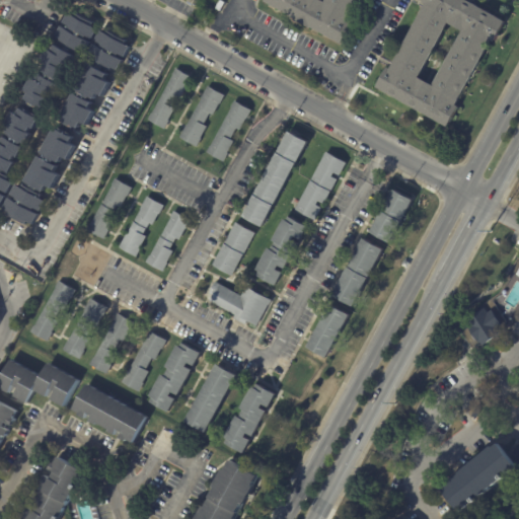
[(318,0),(322,2),(323,0),(356,0),(345,21),(350,23),(340,44),(308,26),(307,28),(292,20),(293,18),(263,1),(263,0),(318,0)]
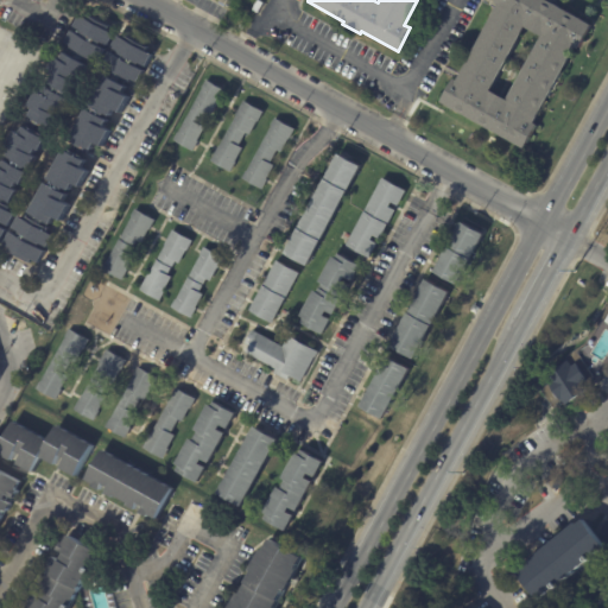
[(548,0),(593,25),(581,49),(577,48),(536,124),(539,125),(526,150),(442,103),(455,80),(458,81),(501,5),(498,2),(499,0),(548,0)]
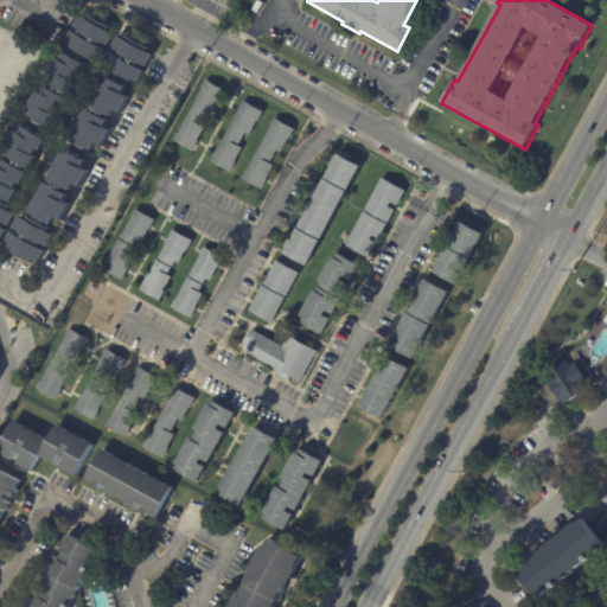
[(112,27),(109,31),(115,34),(109,46),(102,43),(100,46),(107,51),(100,62),(94,58),(91,63),(70,51),(72,46),(65,43),(72,32),(78,36),(81,31),(75,27),(81,16),(87,19),(89,16),(112,27)]
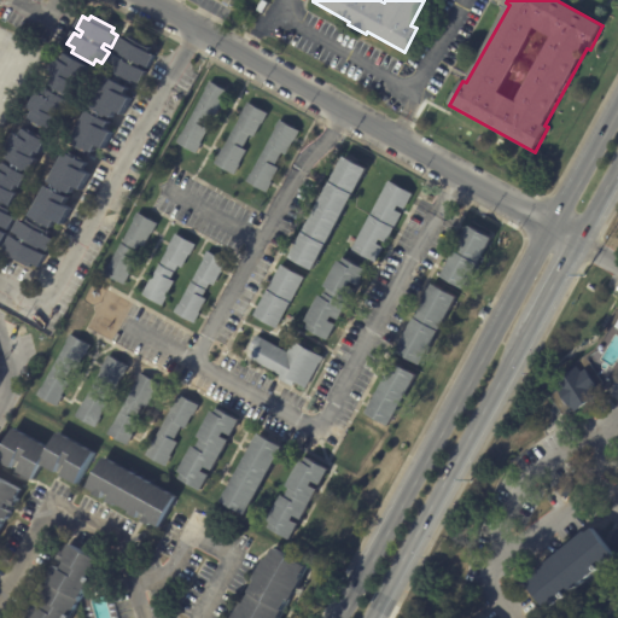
[(152,48),(150,53),(156,56),(149,68),(141,64),(139,69),(146,73),(140,85),(133,81),(132,85),(110,73),(112,68),(105,64),(111,53),(118,57),(121,52),(115,48),(121,36),(127,40),(129,36),(152,48)]
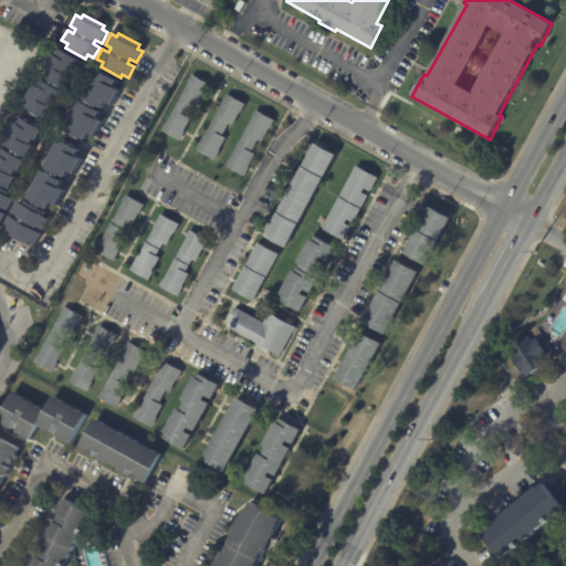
[(62,87),(41,76),(45,70),(41,66),(48,53),(53,55),(56,49),(77,60),(72,71),(67,69),(64,75),(67,77),(62,87)]
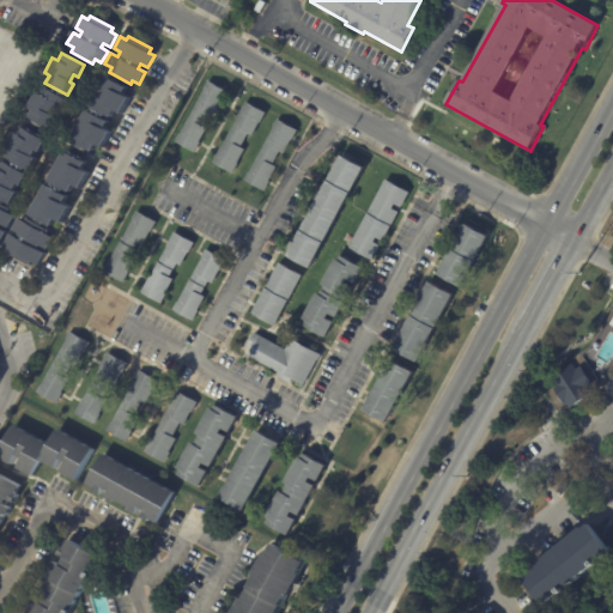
[(128,87),(131,89),(126,96),(133,99),(125,114),(117,110),(114,119),(93,107),(110,77),(128,87)]
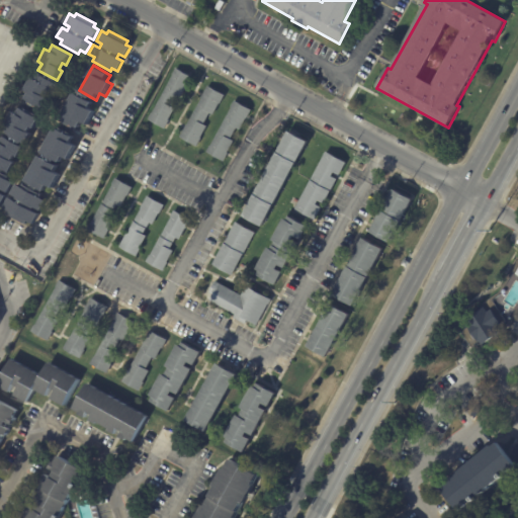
[(189,84),(182,98),(178,96),(172,107),(175,109),(169,120),(170,120),(165,130),(148,120),(152,113),(152,114),(173,76),(172,75),(176,69),(192,78),(189,84)]
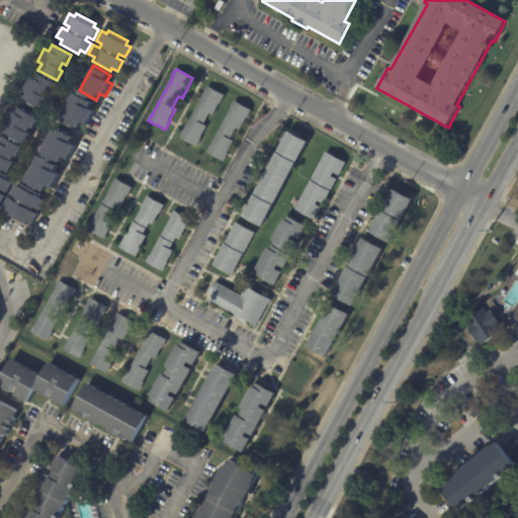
[(46,110),(27,100),(30,93),(26,91),(33,78),(37,81),(40,75),(60,85),(55,94),(52,93),(48,99),(51,100),(46,110)]
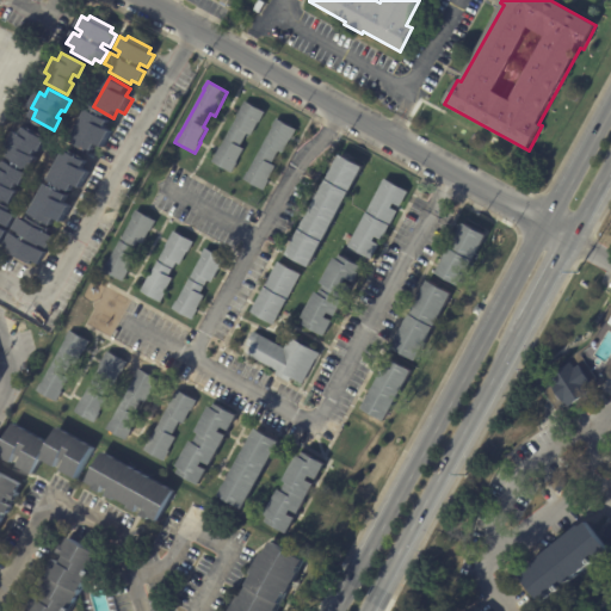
[(217,152),(220,147),(221,147),(236,118),(236,117),(245,102),(265,113),(259,123),(258,123),(251,136),(247,134),(240,147),(244,149),(236,162),(238,162),(232,173),(211,162),(217,152)]
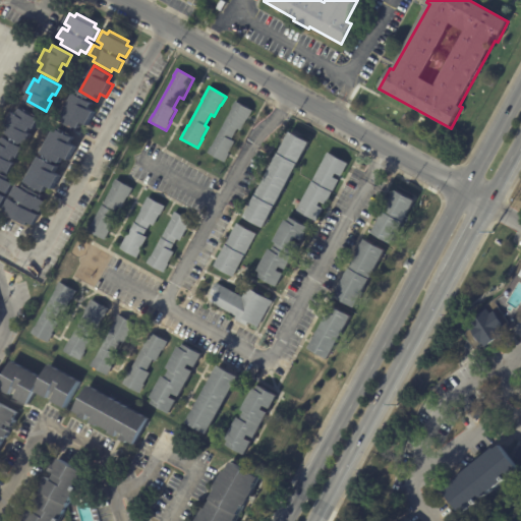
[(97,113),(91,125),(84,122),(81,128),(64,119),(77,94),(96,104),(92,110),(97,113)]
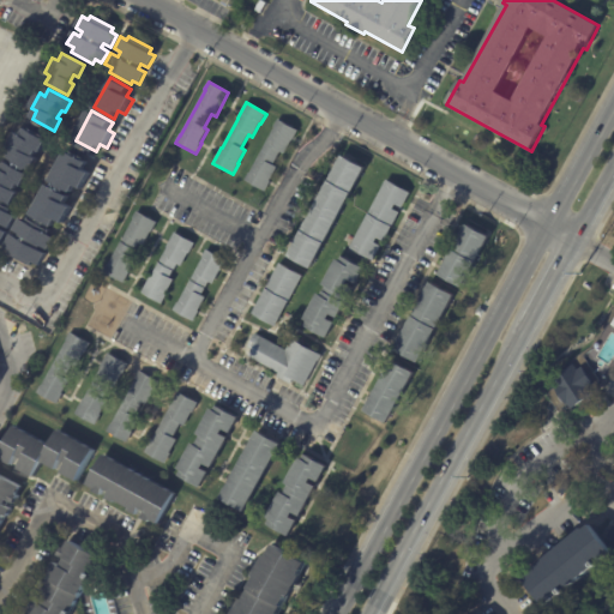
[(294,137),(284,155),(280,152),(272,166),(276,168),(269,180),(270,181),(265,192),(245,181),(248,173),(250,173),(274,127),(272,127),(277,120),(298,131),(294,137)]
